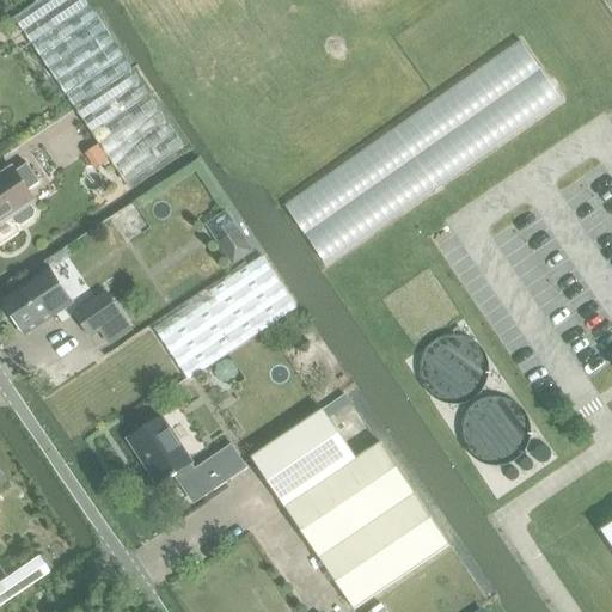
[(123,184),(183,144),(86,0),(40,0),(13,18),(123,184)]
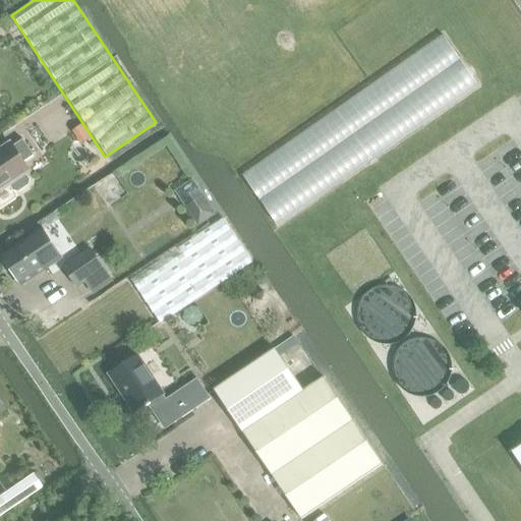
[(442,34),(242,176),(278,227),(479,87),(442,34)]
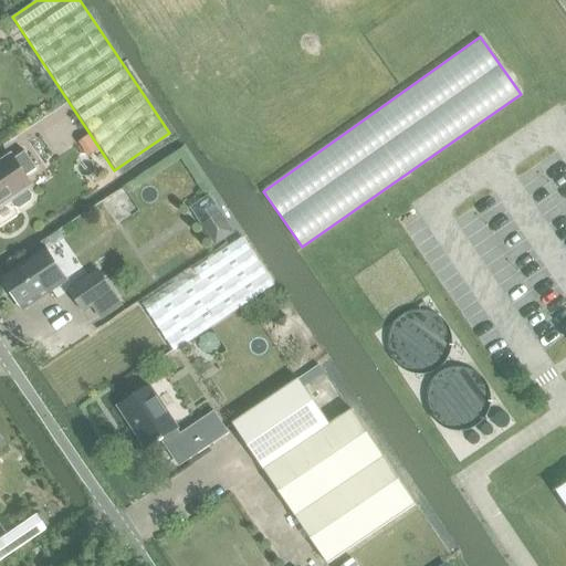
[(27,189),(32,185),(27,176),(38,168),(25,152),(14,159),(12,156),(0,164),(0,207),(12,199),(16,206),(20,207),(30,200),(31,196),(27,189)]
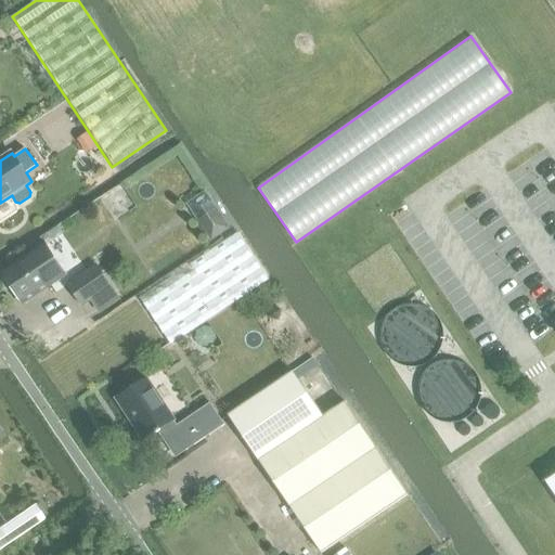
[(206,191),(186,204),(211,242),(231,229),(206,191)]
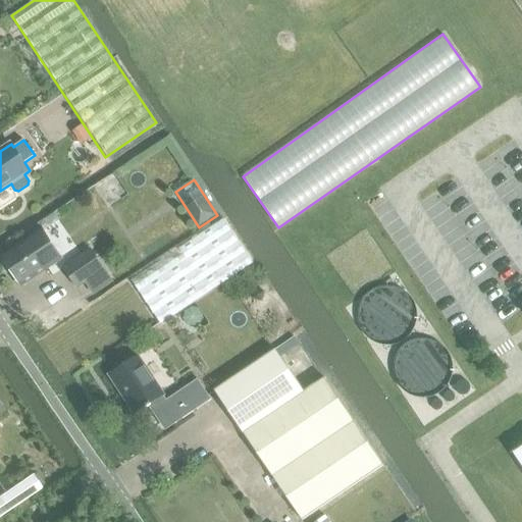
[(224,221),(195,242),(134,282),(161,324),(195,302),(252,263),(224,221)]
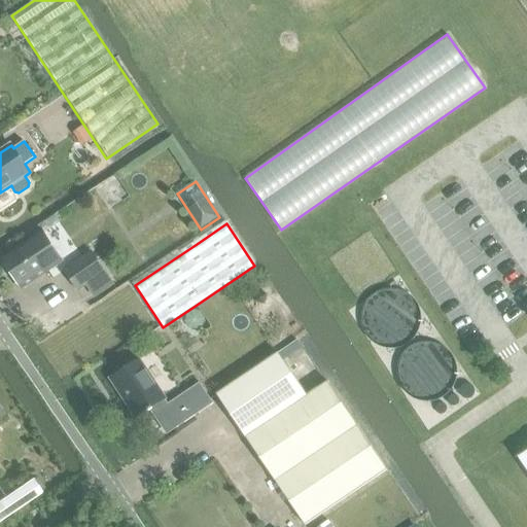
[(44,233),(30,242),(30,241),(2,260),(4,264),(3,270),(7,276),(12,277),(22,289),(49,270),(48,269),(62,259),(44,233)]
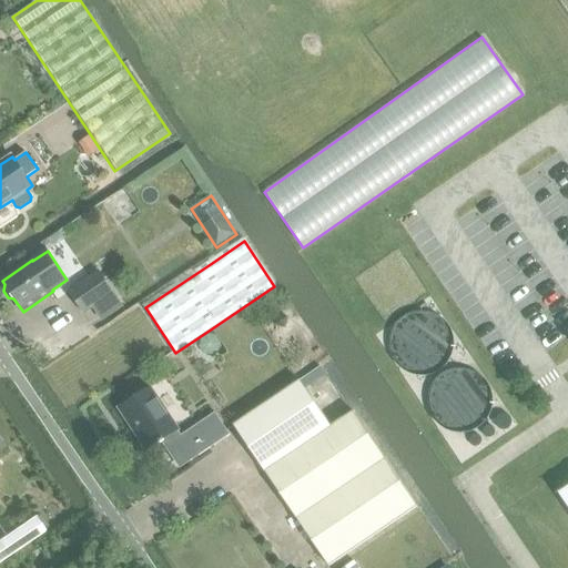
[(122,308),(111,292),(98,271),(68,290),(82,312),(92,305),(102,322),(122,308)]
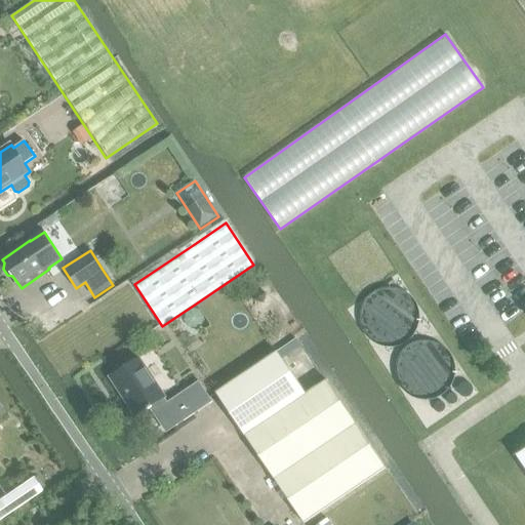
[(359,329),(365,338),(374,345),(385,348),(395,347),(405,342),(413,334),(417,326),(419,316),(417,307),(413,297),(406,290),(397,286),(388,285),(377,286),(369,291),(362,298),(357,309),(357,319),(359,329)]
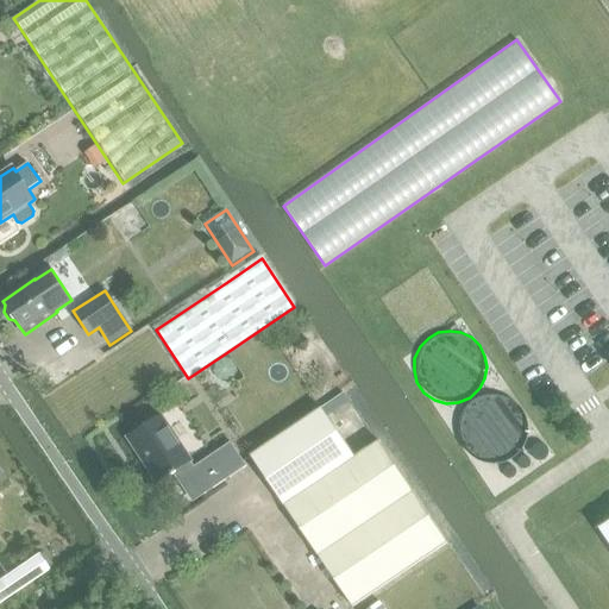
[(296,338),(294,351),(306,353),(309,341),(296,338)]
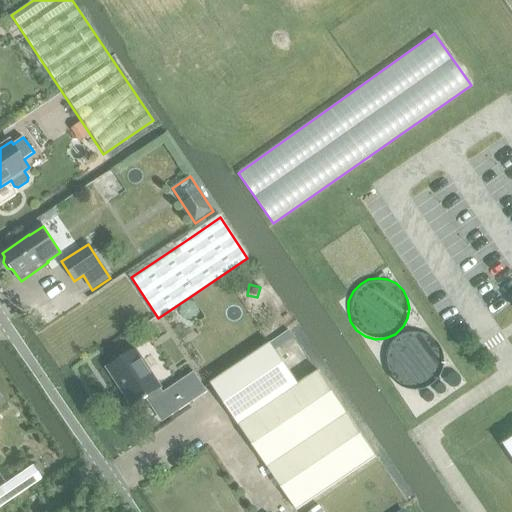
[(391,347),(388,354),(387,363),(389,371),(394,379),(401,384),(409,387),(418,387),(426,384),(433,379),(438,372),(440,363),(439,354),(436,346),(430,340),(422,336),(413,334),(405,336),(397,340),(391,347)]
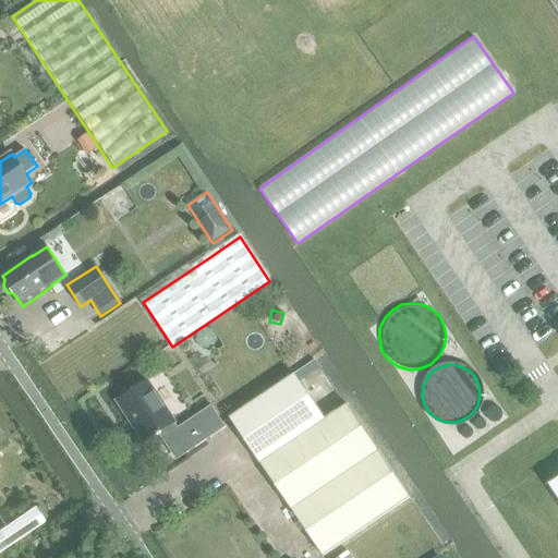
[(326,421),(324,417),(293,374),(230,417),(261,461),(322,556),(409,498),(347,407),(326,421)]
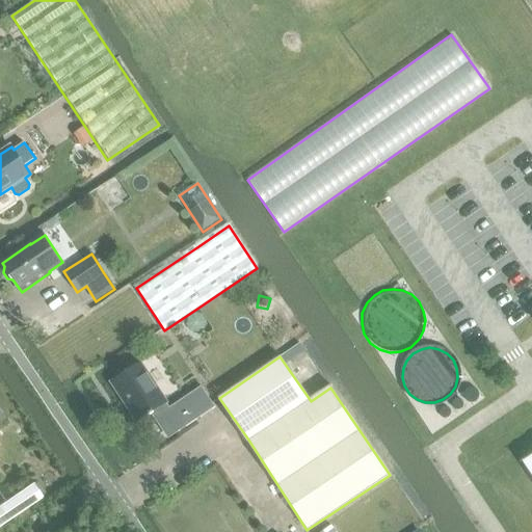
[(140,421),(160,407),(178,433),(198,420),(216,407),(202,388),(170,408),(167,404),(167,403),(141,363),(112,383),(123,399),(126,397),(140,421)]
